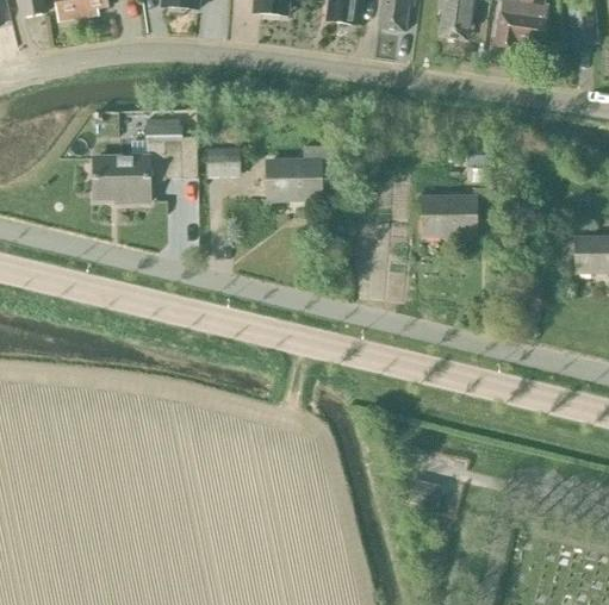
[(18,0),(22,16),(43,11),(41,0),(18,0)]
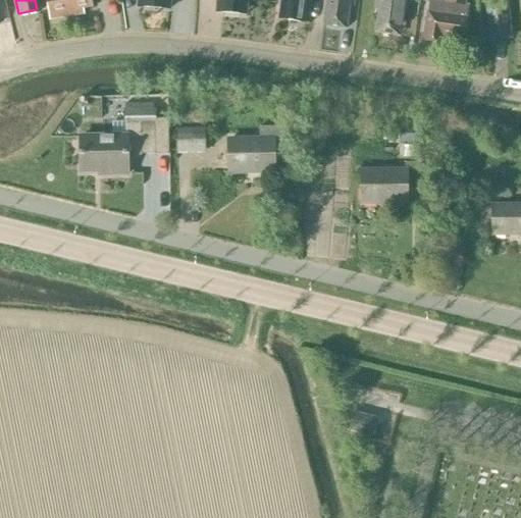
[(46,0),(49,17),(83,11),(82,5),(92,4),(91,0),(46,0)]
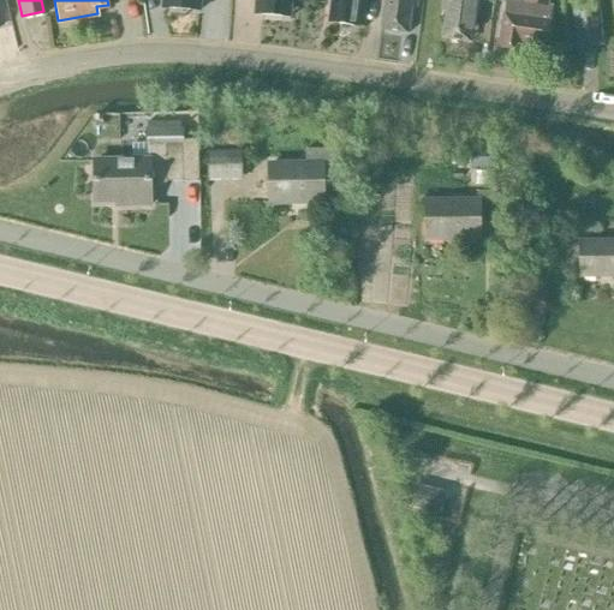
[(254,0),(254,4),(261,5),(261,12),(282,13),(284,0),(254,0)]
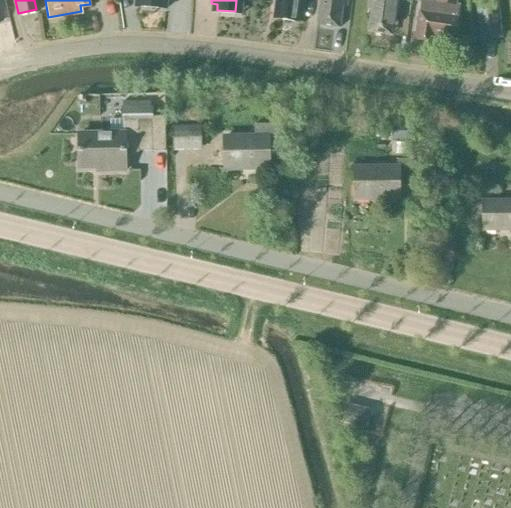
[(272,15),(296,19),(297,12),(302,12),(303,0),(275,0),(272,15)]
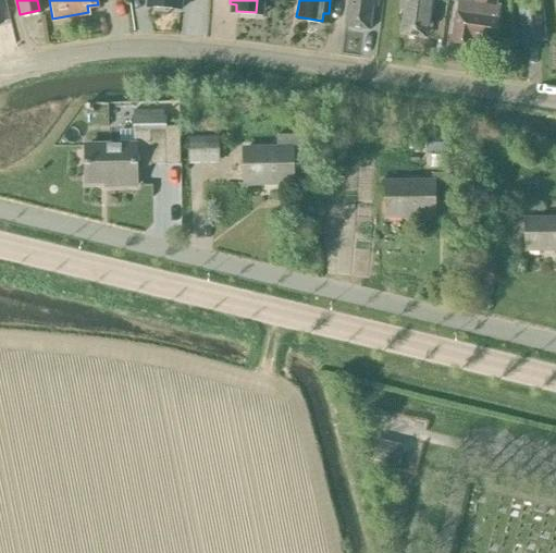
[(346,0),(343,23),(368,27),(372,2),(377,3),(377,0),(346,0)]
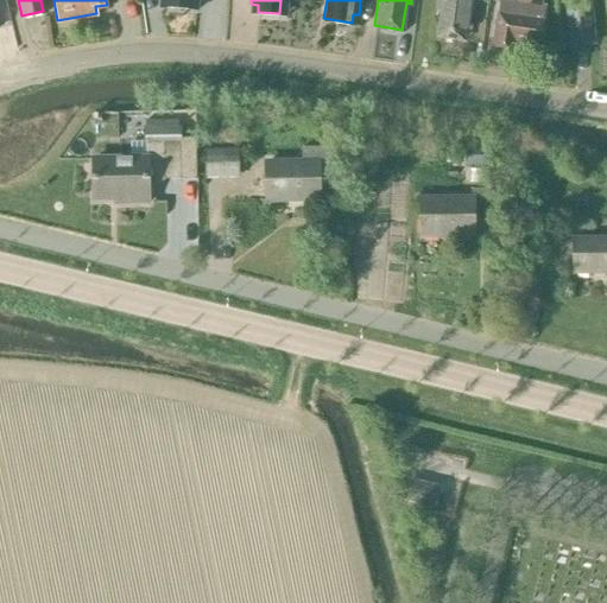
[(436,0),(435,7),(440,7),(436,35),(463,38),(465,27),(469,27),(473,0),(436,0)]
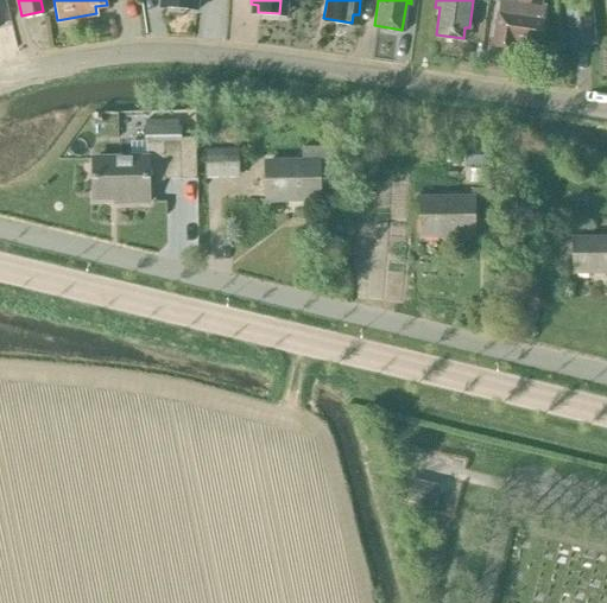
[(517,0),(499,0),(492,43),(512,46),(513,39),(539,44),(543,18),(542,18),(544,4),(538,2),(538,0),(517,0)]
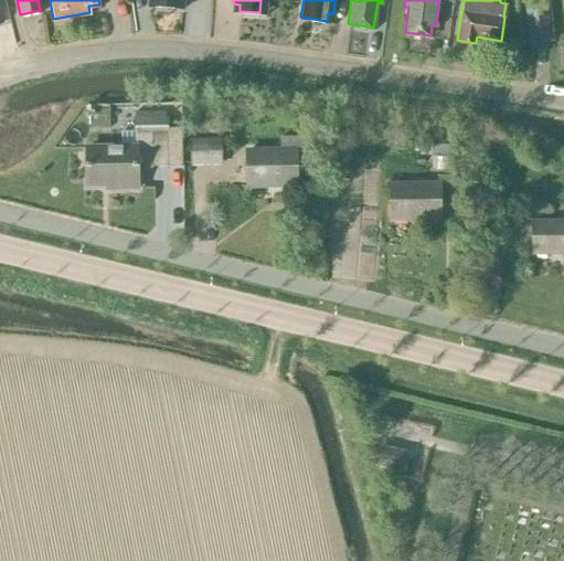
[(530,40),(552,38),(547,0),(525,2),(530,40)]
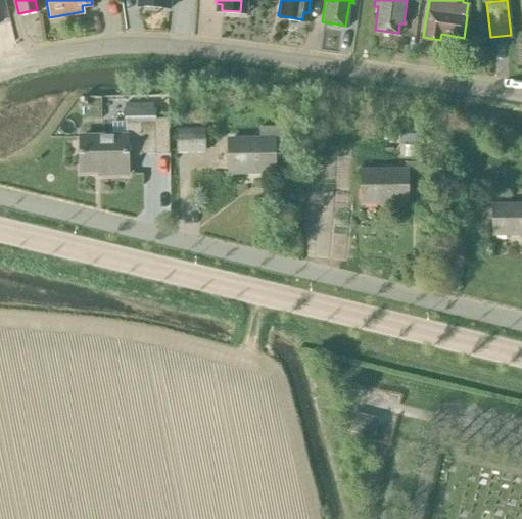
[(155,118),(154,106),(123,106),(124,118),(155,118)]
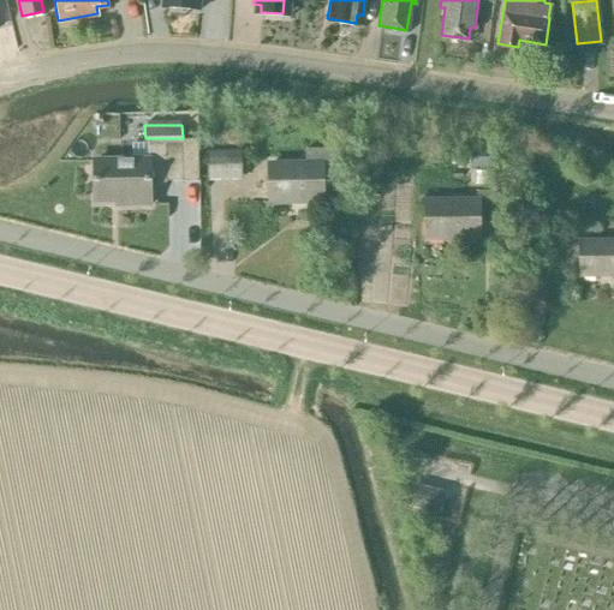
[(198,179),(197,137),(183,138),(183,142),(149,142),(132,142),(132,157),(93,157),(94,199),(125,198),(125,203),(149,202),(149,189),(166,179),(198,179)]
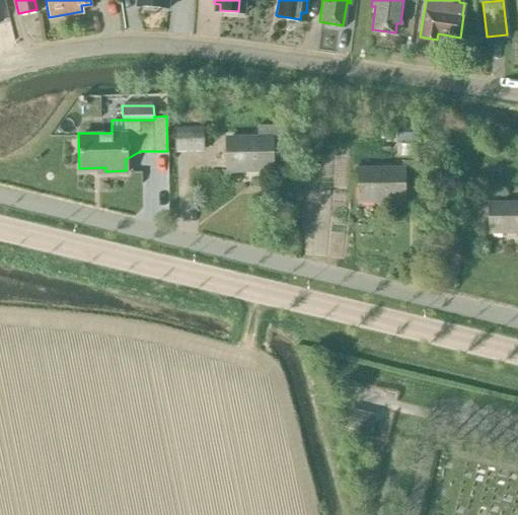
[(226,136),(226,169),(270,168),(270,154),(286,153),(285,123),(256,124),(256,135),(226,136)]
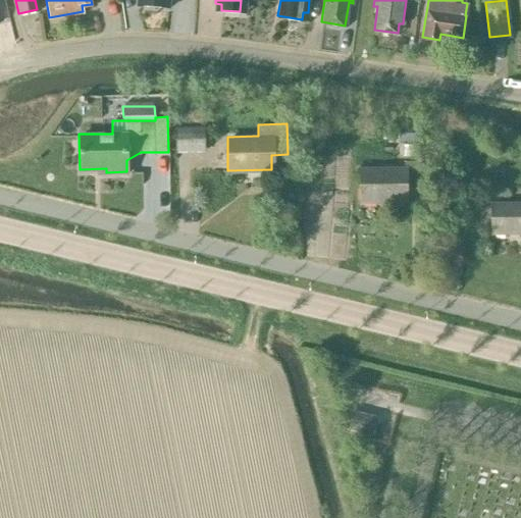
[(204,146),(204,125),(175,126),(175,146),(204,146)]
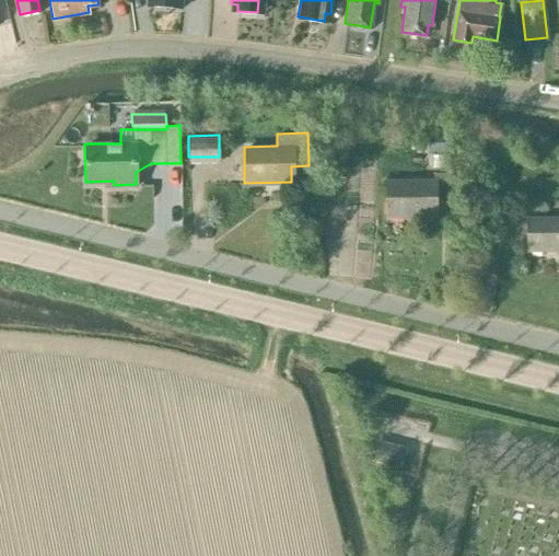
[(427,150),(450,150),(450,135),(427,135),(427,150)]
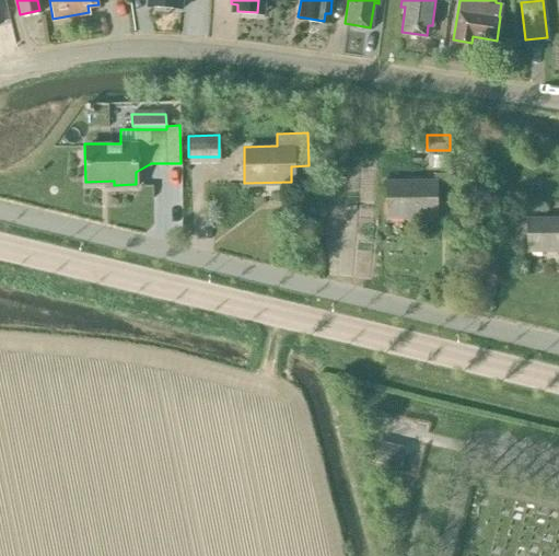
[(450,200),(450,172),(433,172),(433,180),(386,181),(387,217),(433,217),(433,200),(450,200)]
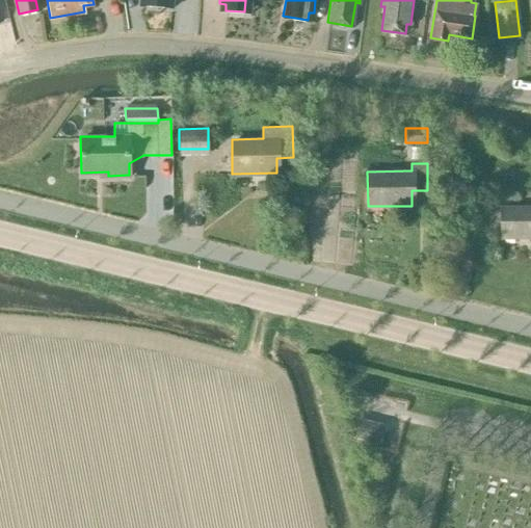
[(530,204),(500,205),(501,237),(530,236),(530,204)]
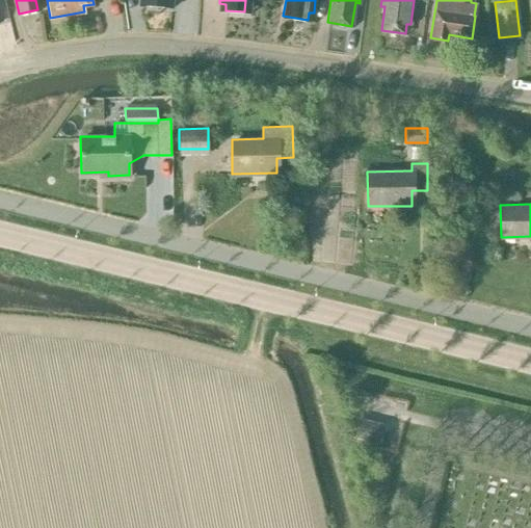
[(357,434),(378,440),(382,424),(362,419),(357,434)]
